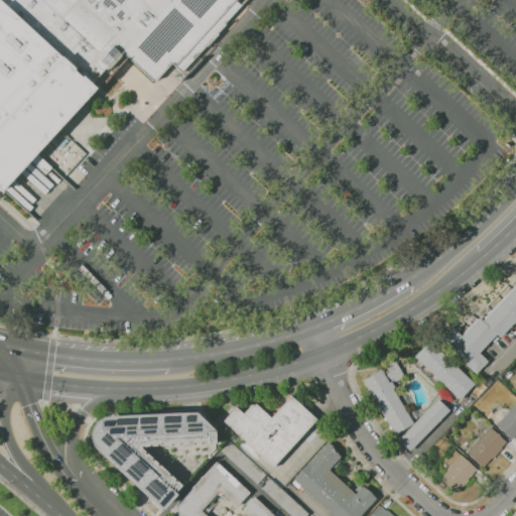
[(237,0),(242,5),(226,23),(227,24),(219,33),(220,34),(209,46),(208,45),(200,54),(202,56),(182,77),(170,66),(156,81),(153,81),(123,52),(122,54),(123,54),(110,69),(108,67),(93,84),(97,88),(59,129),(87,153),(65,177),(52,167),(46,174),(31,160),(2,191),(0,189),(0,0),(237,0)]
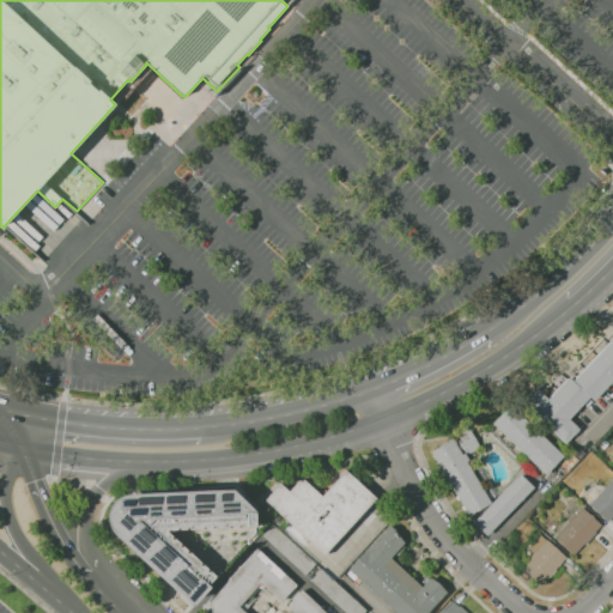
[(565,443),(525,405),(539,389),(548,399),(565,382),(559,376),(562,374),(568,380),(570,377),(574,381),(612,340),(612,381),(588,407),(583,404),(580,407),(581,408),(578,412),(577,411),(569,419),(580,429),(565,443)]
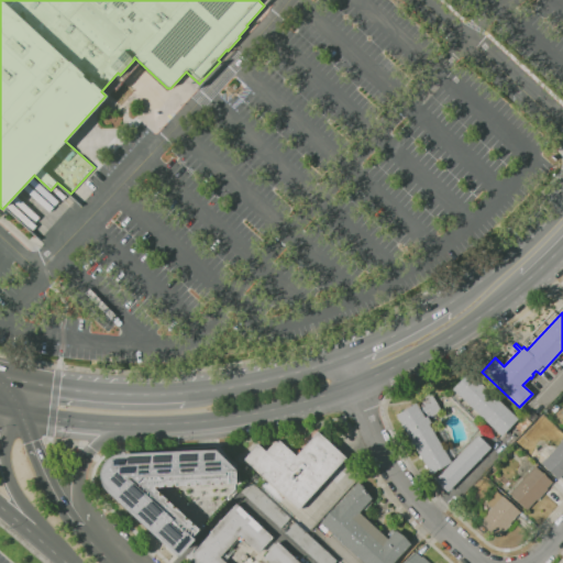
[(448,492),(434,479),(451,463),(451,462),(431,474),(428,468),(427,468),(424,465),(426,465),(422,459),(421,460),(419,456),(420,455),(415,445),(414,446),(411,443),(412,442),(408,434),(407,435),(405,432),(406,432),(396,415),(417,403),(416,403),(431,393),(437,401),(438,401),(438,399),(451,393),(497,438),(499,434),(453,388),(470,372),(518,419),(517,421),(511,428),(511,427),(503,435),(503,434),(496,441),(496,440),(495,441),(450,398),(451,396),(450,395),(442,399),(442,401),(438,404),(444,415),(443,422),(440,424),(457,454),(455,455),(455,456),(452,461),(452,462),(478,434),(490,448),(448,492)]
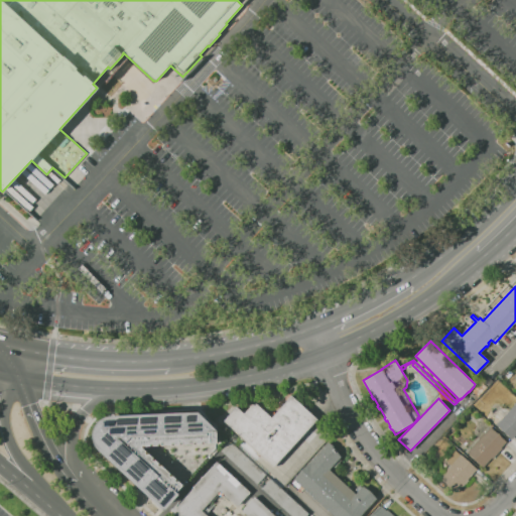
[(509,378),(505,375),(509,370),(513,373),(509,378)]
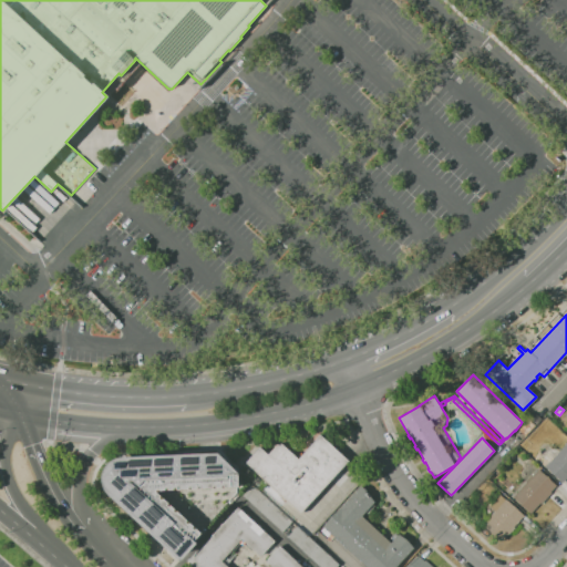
[(300,514),(245,463),(259,446),(268,454),(277,444),(279,445),(281,443),(298,459),(320,435),(349,461),(300,514)]
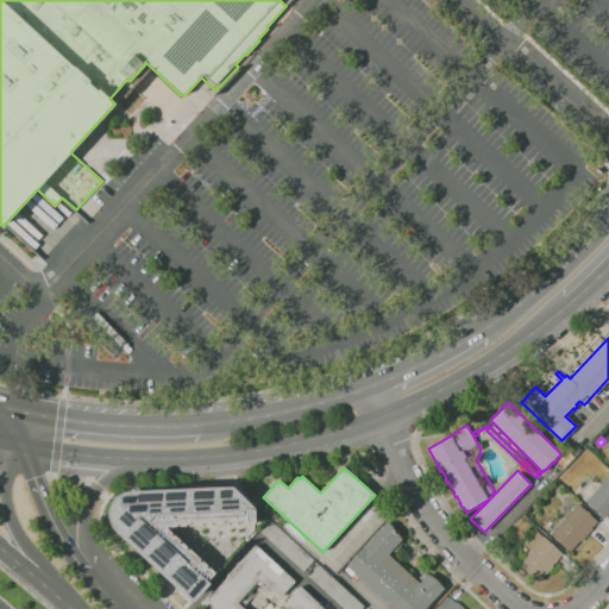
[(608,514),(604,519),(586,501),(591,496),(582,488),(592,477),(601,484),(608,476),(608,514)]
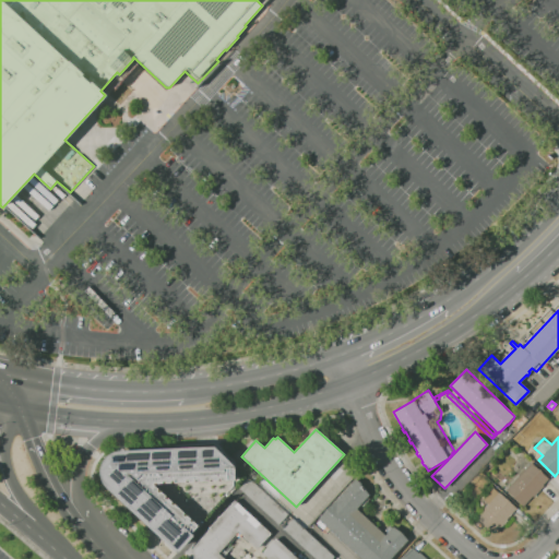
[(176,554),(104,486),(102,483),(100,480),(99,477),(99,475),(98,472),(99,468),(99,465),(100,462),(103,460),(105,456),(107,455),(110,453),(114,451),(118,450),(123,450),(213,445),(235,467),(234,467),(234,480),(156,484),(154,486),(198,526),(190,534),(192,535),(176,554)]
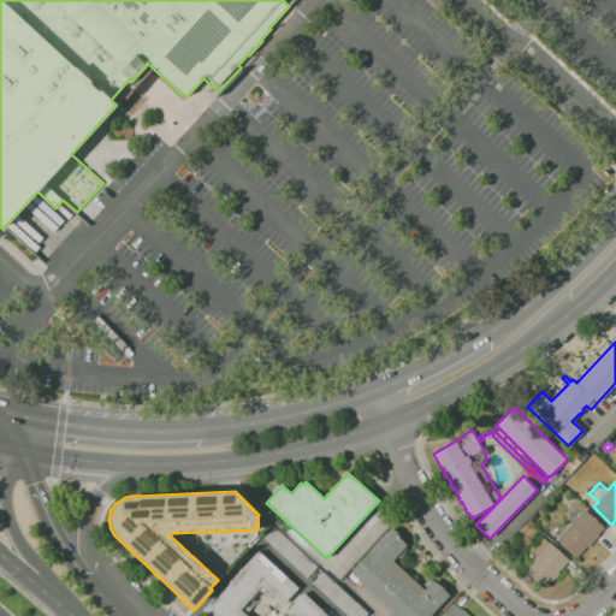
[(578,557),(557,539),(573,523),(572,522),(578,516),(579,516),(585,509),(605,527),(594,539),(596,540),(588,548),(587,546),(578,557)]
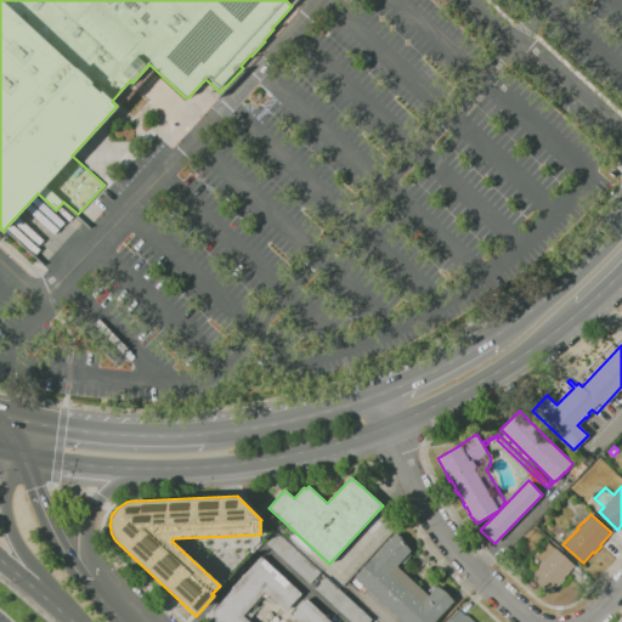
[(310,583),(264,542),(275,530),(321,571),(310,583)]
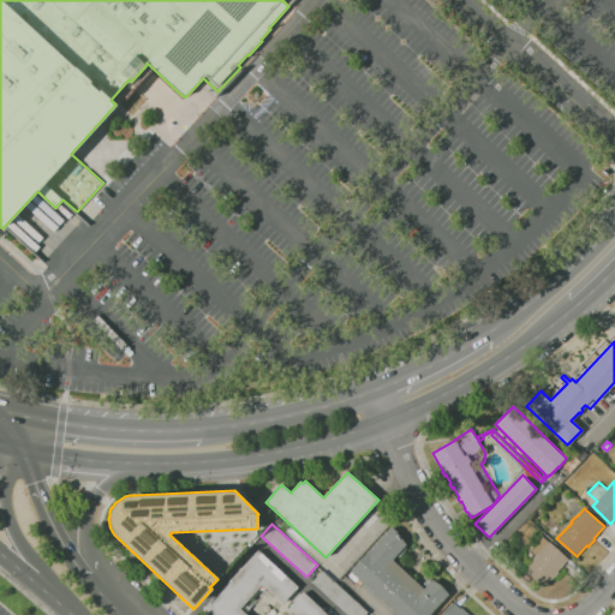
[(429,614),(398,614),(363,583),(358,587),(354,585),(359,580),(359,579),(356,583),(348,575),(352,572),(351,571),(359,560),(370,550),(390,527),(396,531),(400,535),(399,536),(406,544),(405,547),(407,549),(400,557),(398,556),(393,561),(422,586),(429,578),(431,580),(433,579),(441,586),(448,595),(429,614)]
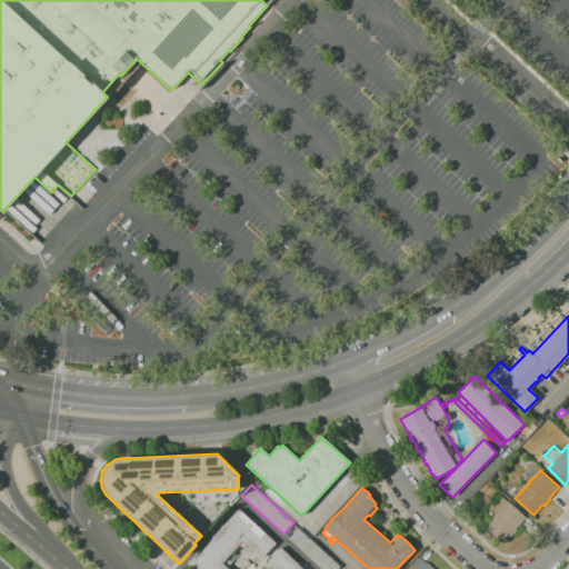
[(502,542),(485,527),(497,512),(491,507),(501,496),(508,501),(526,517),(516,529),(517,529),(505,542),(503,541),(502,542)]
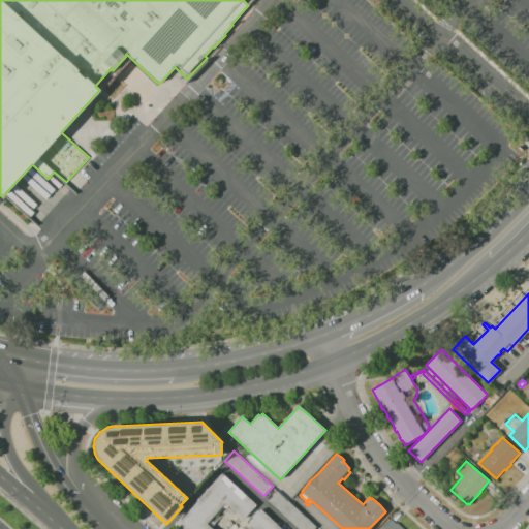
[(180,528),(174,523),(176,521),(178,522),(222,473),(256,505),(243,519),(236,512),(235,514),(224,504),(223,504),(225,506),(215,517),(214,516),(211,519),(213,522),(214,521),(215,523),(213,525),(210,522),(209,523),(216,528),(253,528),(248,524),(260,509),(281,528),(180,528)]
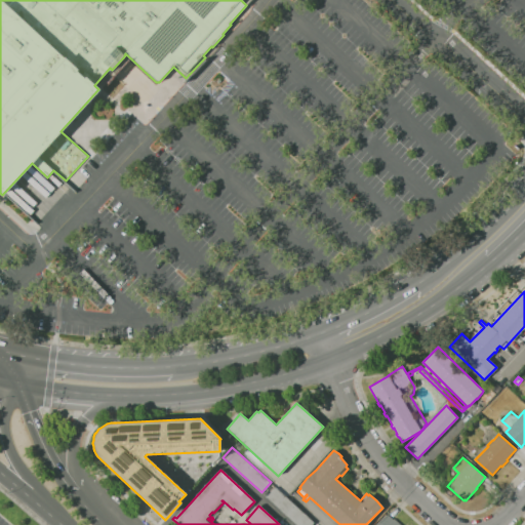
[(313,524),(297,524),(267,497),(276,487),(315,523),(313,524)]
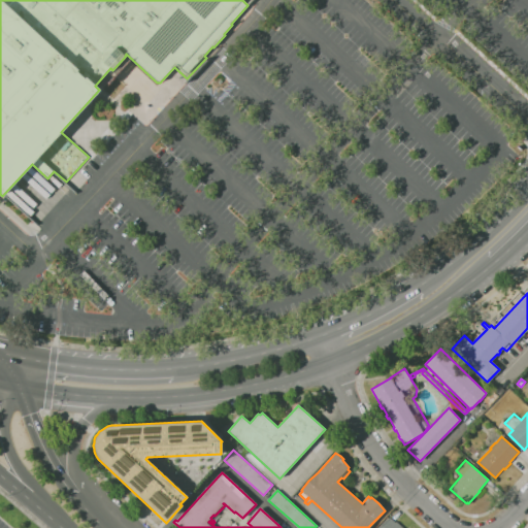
[(380,527),(390,517),(396,522),(402,527),(380,527)]
